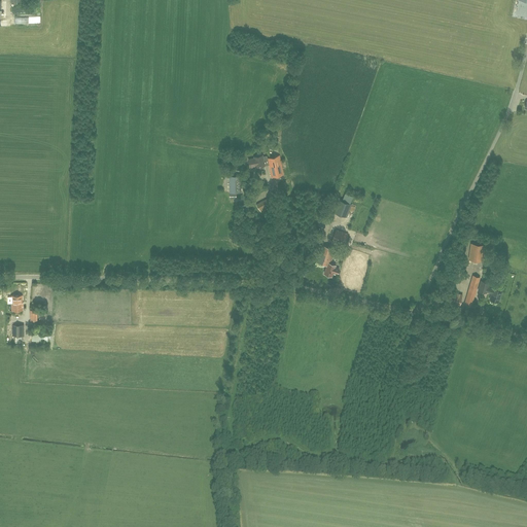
[(490,24),(489,29),(502,32),(503,26),(490,24)]
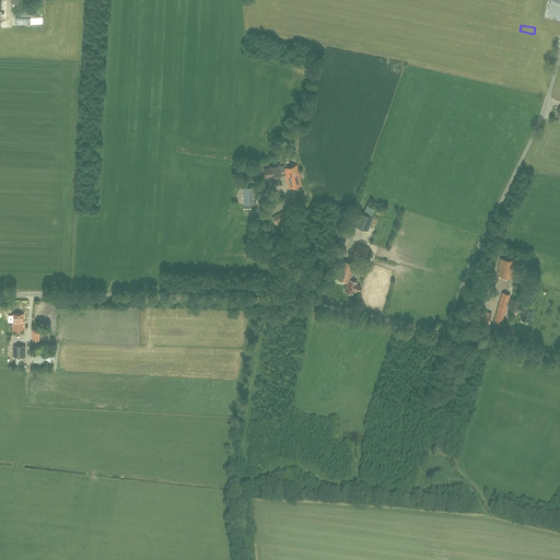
[(283,165),(279,166),(279,165),(270,167),(264,170),(266,178),(272,176),(272,178),(281,176),(281,175),(286,175),(288,188),(302,185),(298,165),(284,168),(283,165)]
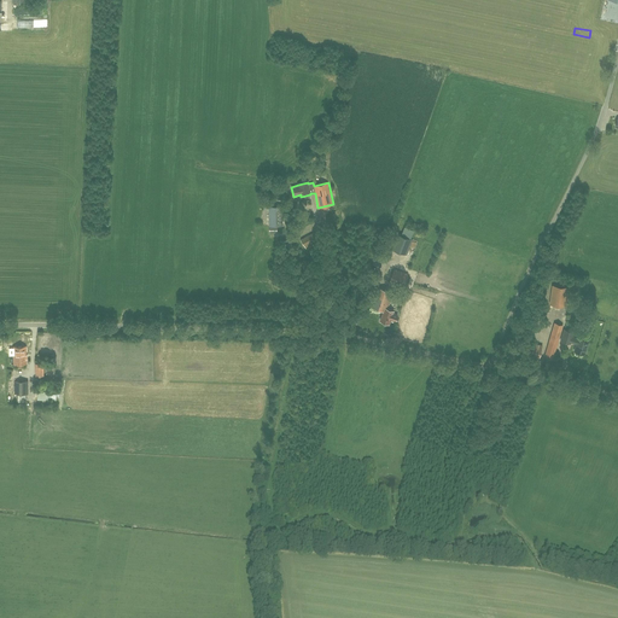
[(283,226),(283,207),(269,207),(269,226),(283,226)]
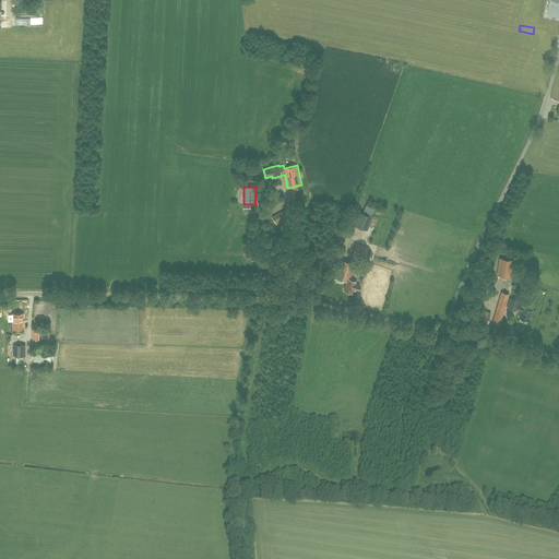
[(287,216),(284,211),(278,214),(272,217),(275,223),(277,226),(283,223),(282,219),(287,216)]
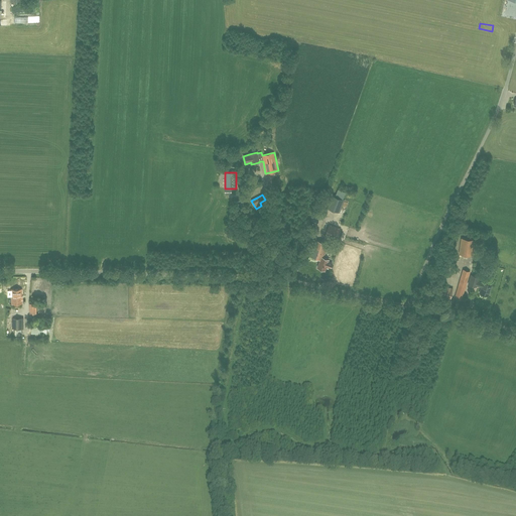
[(332,207),(330,210),(339,213),(344,200),(340,198),(336,208),(332,207)]
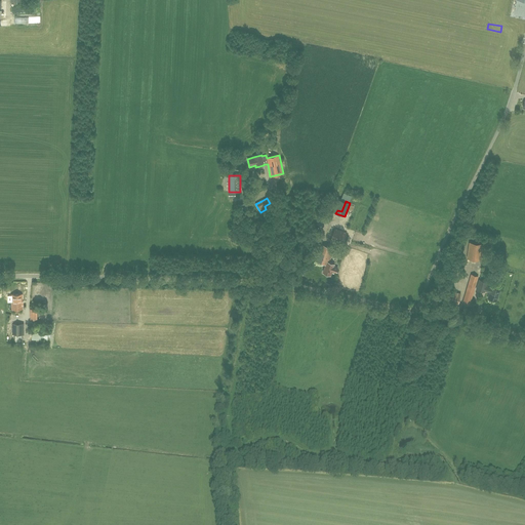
[(338,226),(340,218),(333,215),(330,224),(338,226)]
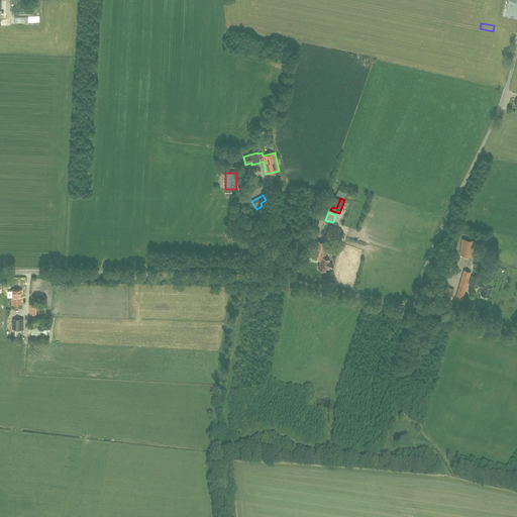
[(337,240),(341,229),(330,225),(326,236),(337,240)]
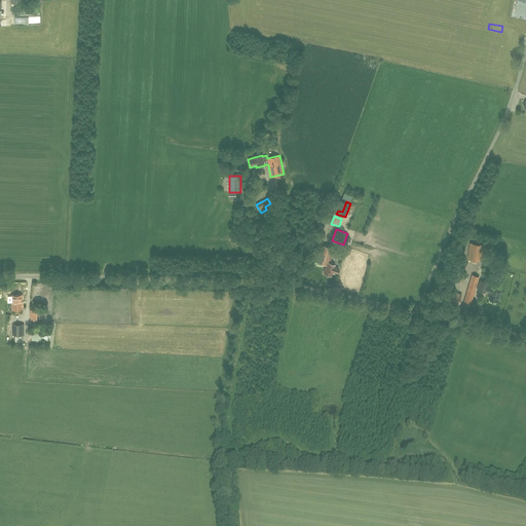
[(471,243),(468,259),(482,261),(484,245),(471,243)]
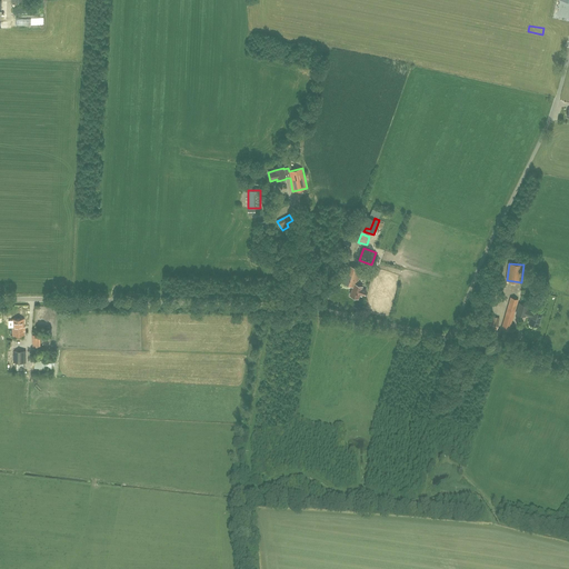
[(357,285),(362,270),(347,265),(341,282),(353,287),(350,296),(351,296),(351,298),(355,299),(356,298),(358,299),(360,295),(365,296),(367,291),(361,289),(362,287),(357,285)]
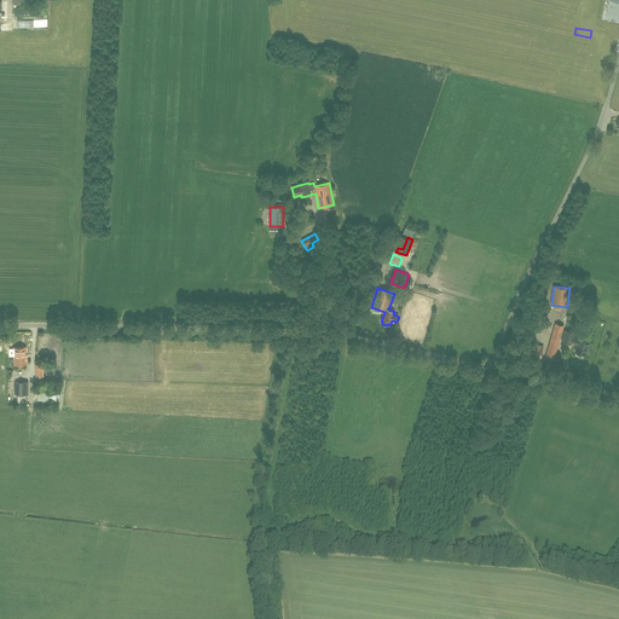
[(555,324),(545,357),(554,359),(563,327),(555,324)]
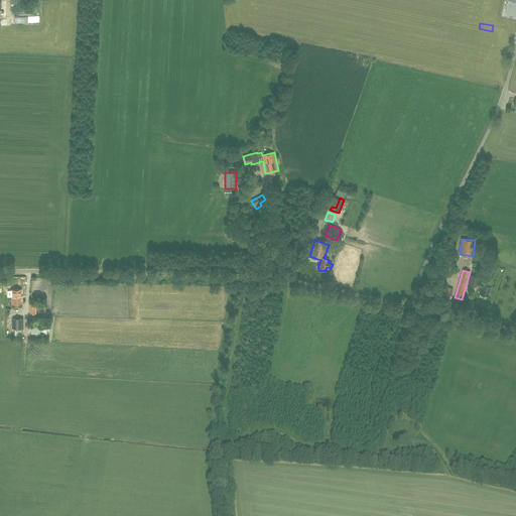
[(476,287),(477,286),(481,287),(480,293),(488,296),(491,285),(483,282),(483,283),(478,282),(479,278),(471,275),(469,284),(476,287)]
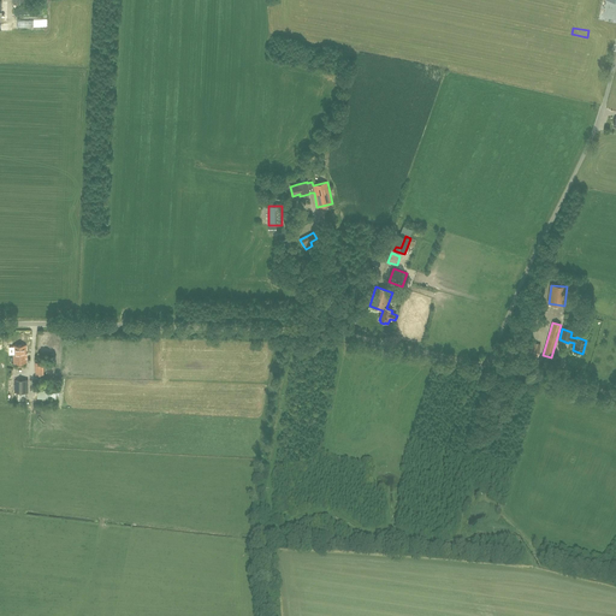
[(523,354),(537,357),(540,345),(527,342),(523,354)]
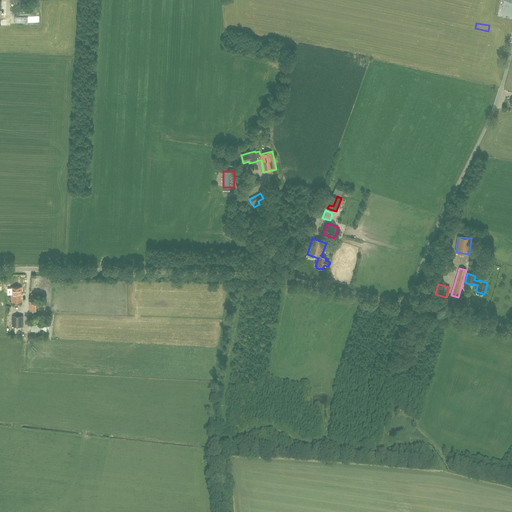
[(12,302),(22,302),(21,287),(11,287),(12,302)]
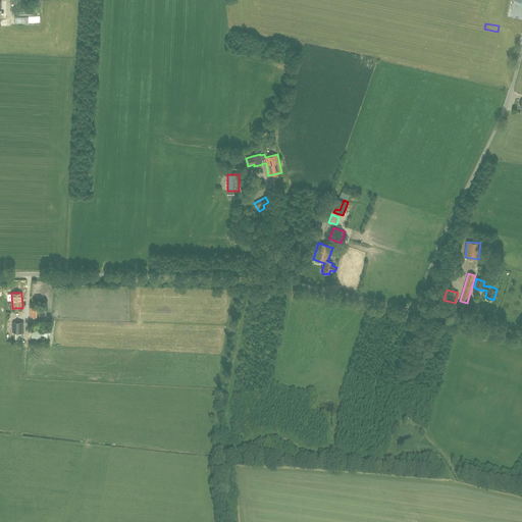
[(23,322),(12,322),(12,333),(23,333),(23,322)]
